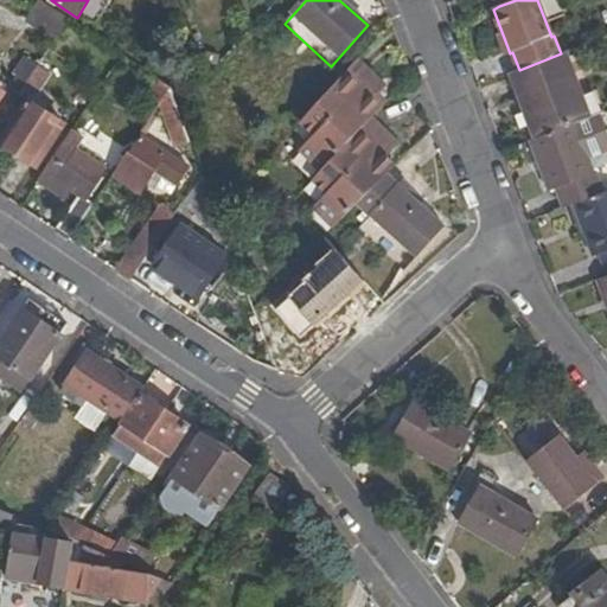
[(69,20),(42,1),(29,23),(55,42),(69,20)]
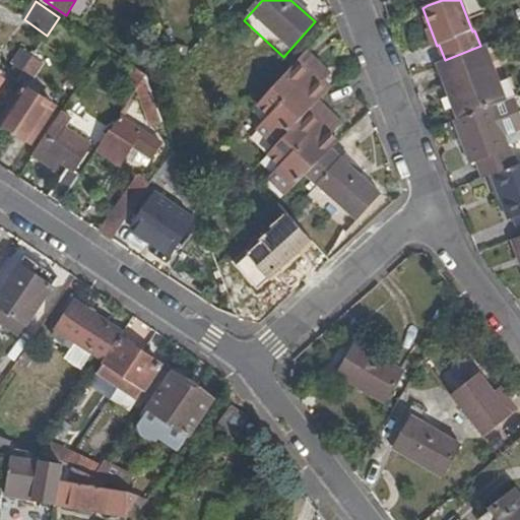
[(466,117),(495,106),(507,101),(499,81),(484,45),(480,46),(445,60),(438,63),(446,85),(460,119),(466,117)]
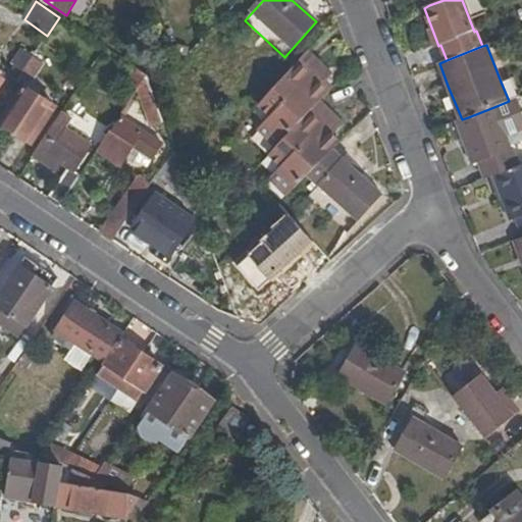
[(13,72),(19,76),(27,65),(32,58),(23,52),(13,65),(17,67),(13,72)]
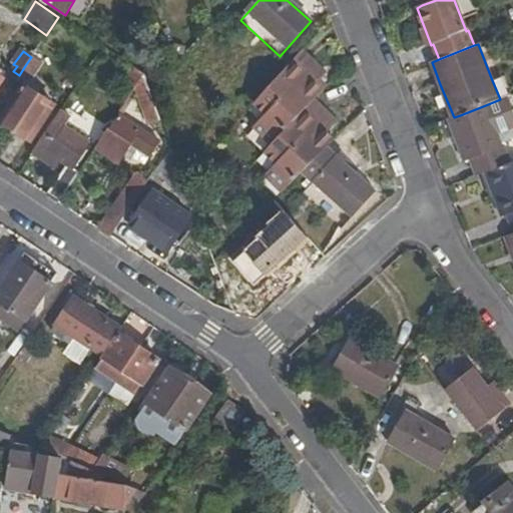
[(312,104),(315,100),(323,92),(317,86),(327,75),(302,51),(270,86),(255,101),(267,113),(255,126),(273,143),(312,104)]
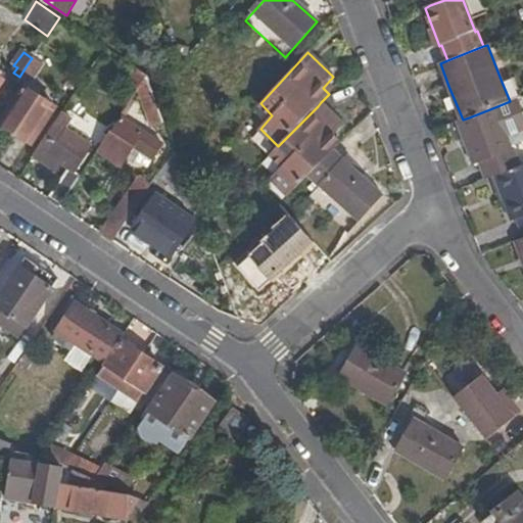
[(27,65),(19,77),(31,84),(44,65),(32,58),(27,65)]
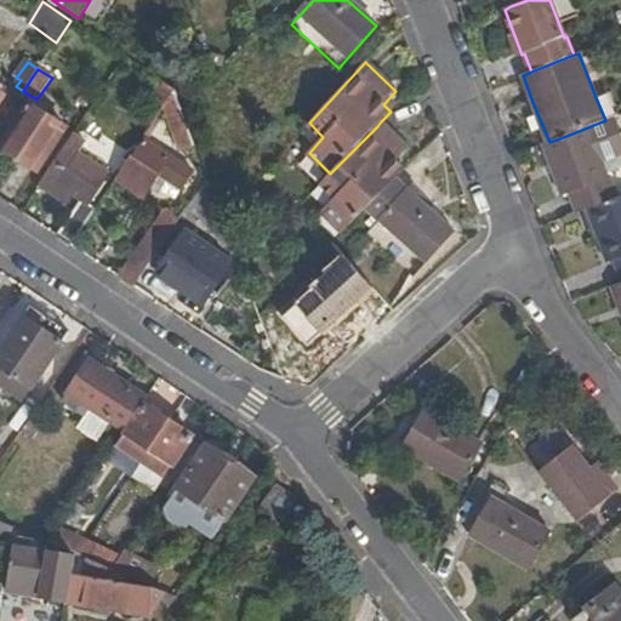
[(163,109),(175,91),(163,83),(152,101),(163,109)]
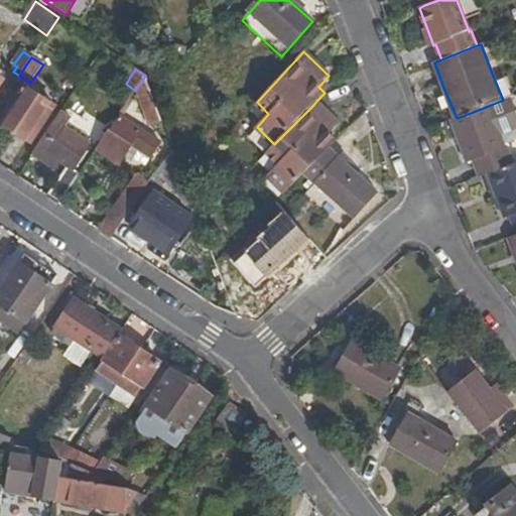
[(503,100),(515,95),(515,92),(509,75),(495,81),(503,100)]
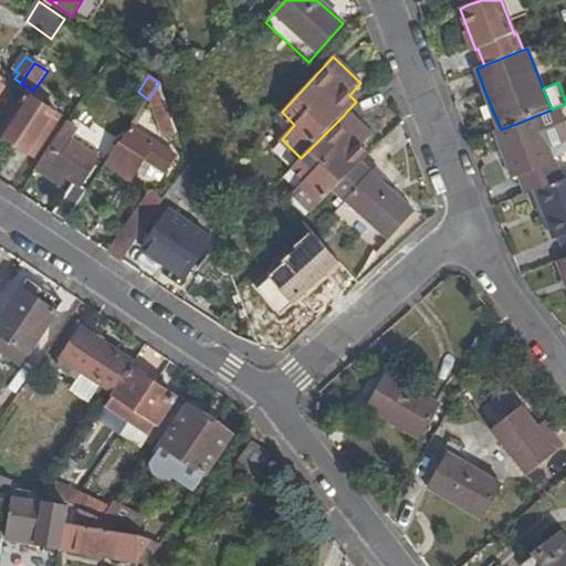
[(167,103),(159,83),(148,100),(164,138),(176,134),(168,112),(170,111),(167,103)]
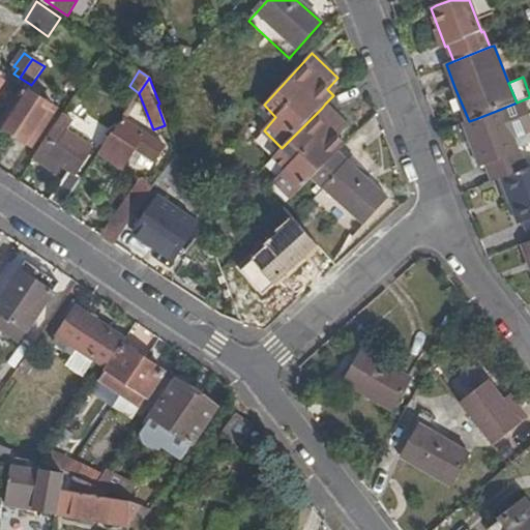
[(462,124),(464,123),(469,121),(454,87),(449,89),(462,124)]
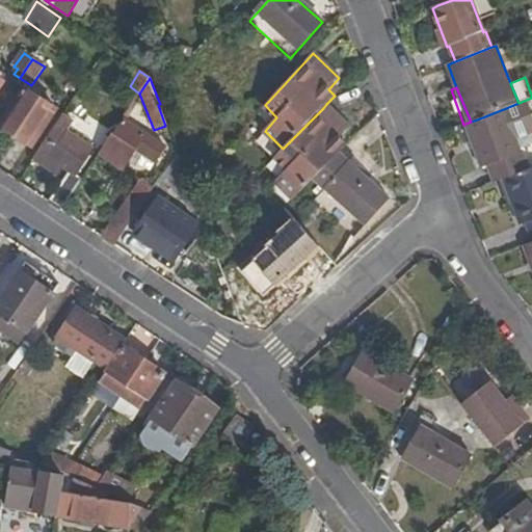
[(32,147),(57,110),(25,89),(1,126),(32,147)]
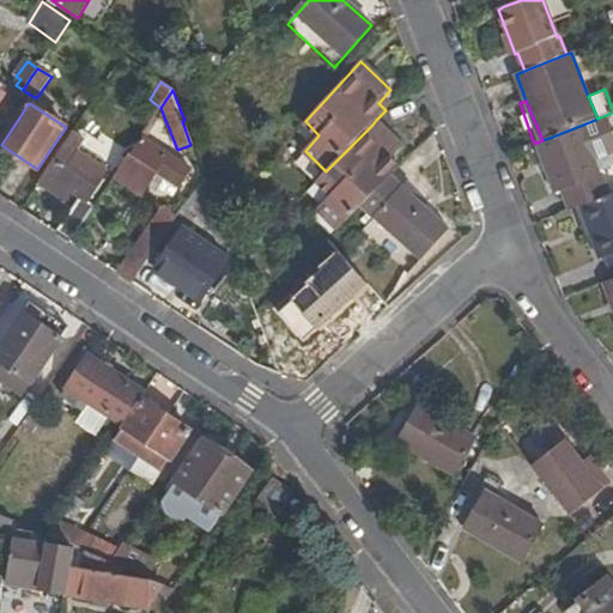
[(390,177),(399,169),(389,159),(402,145),(376,120),(372,125),(326,171),(325,174),(319,180),(333,195),(319,210),(338,230),(349,220),(357,211),(390,177)]
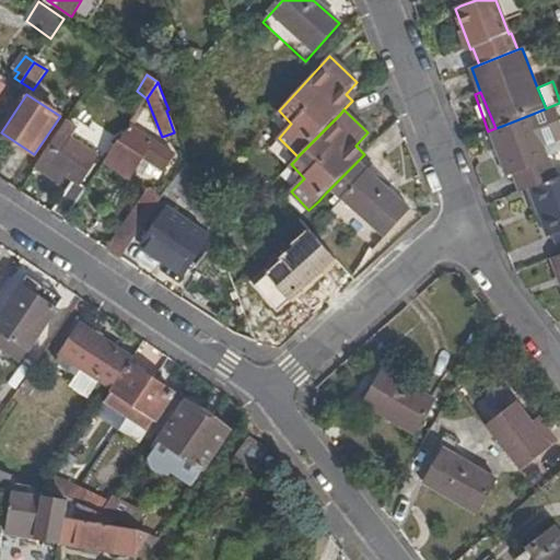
[(532,189),(559,177),(559,175),(553,160),(551,160),(533,114),(502,126),(496,128),(490,130),(509,177),(516,175),(523,193),(532,189)]
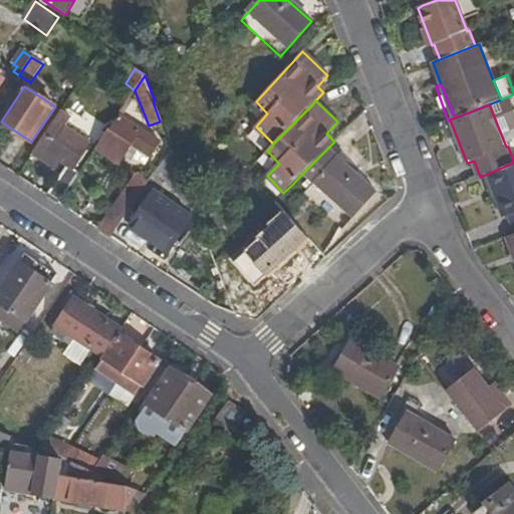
[(73,171),(89,146),(65,129),(70,120),(60,112),(37,147),(50,156),(47,160),(58,167),(61,163),(67,168),(49,195),(60,202),(78,175),(73,171)]
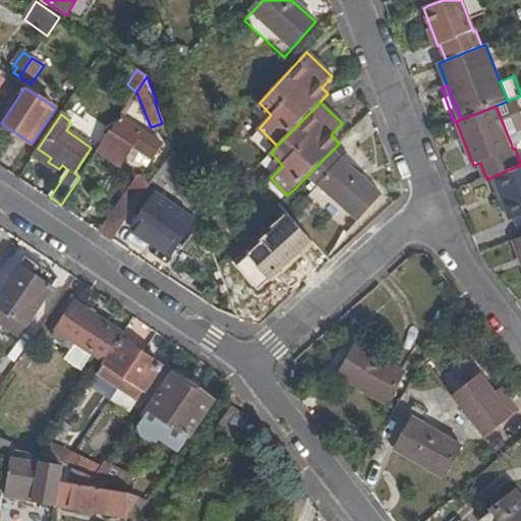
[(110,131),(97,152),(118,167),(124,159),(127,153),(135,159),(139,152),(153,161),(162,147),(121,119),(112,132),(110,131)]
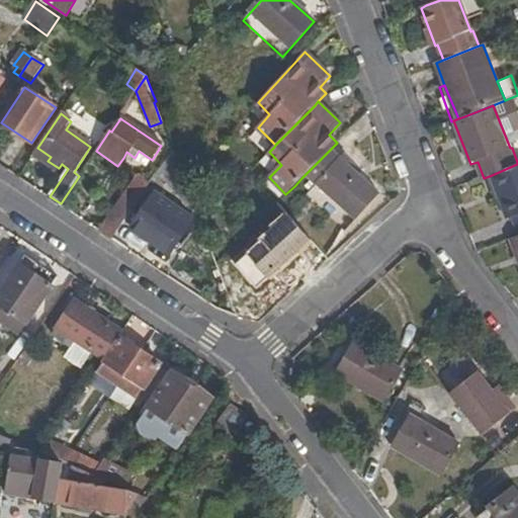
[(174,149),(156,175),(176,189),(184,177),(174,149)]
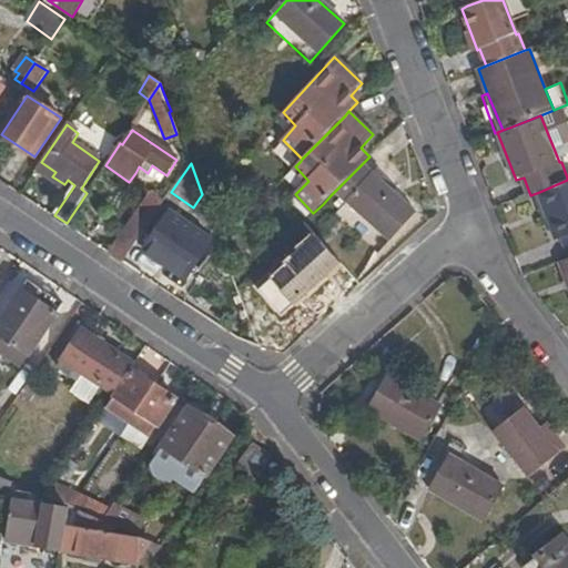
[(415,215),(362,164),(331,195),(323,204),(377,255),(415,215)]
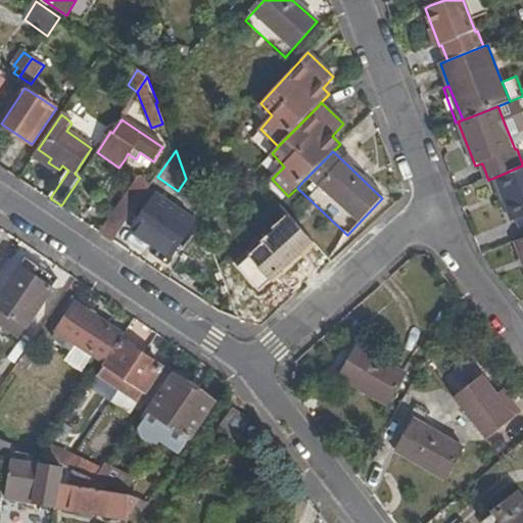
[(133,164),(136,159),(128,153),(125,159),(133,164)]
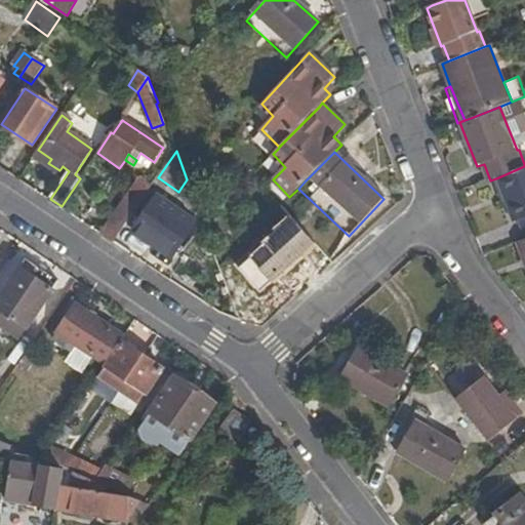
[(524,237),(524,166),(498,177),(515,223),(519,221),(524,237)]
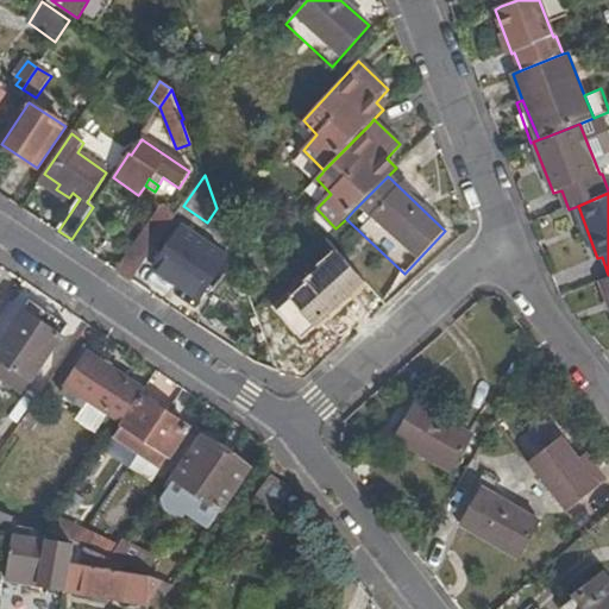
[(217,208),(207,223),(226,258),(232,250),(227,236),(219,214),(217,208)]
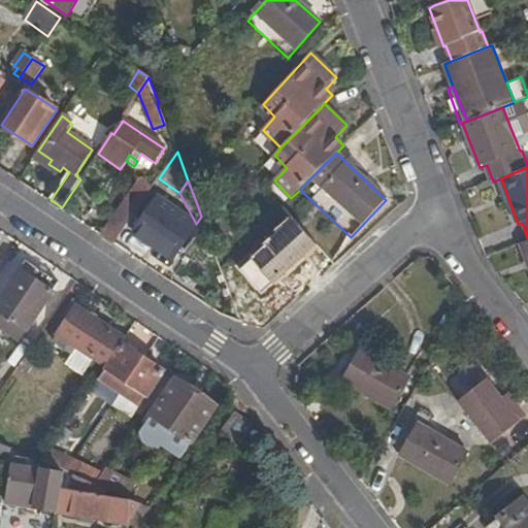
[(103,237),(114,245),(152,189),(141,182),(127,204),(125,203),(103,237)]
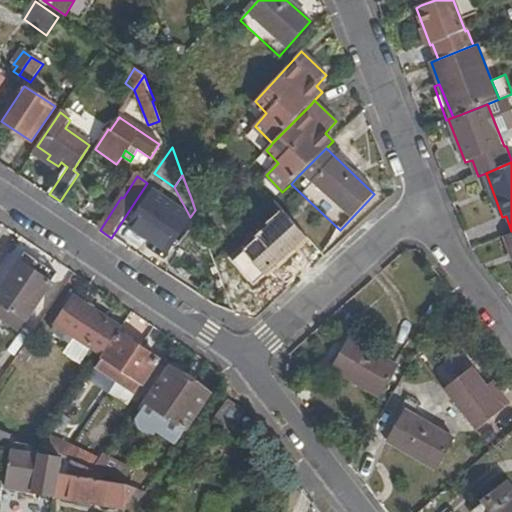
[(167,252),(190,217),(154,193),(131,227),(167,252)]
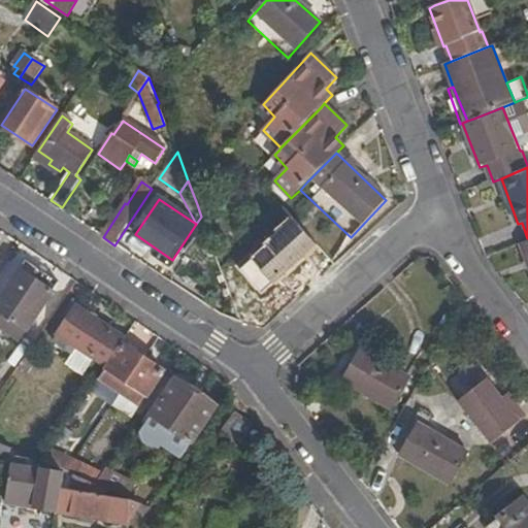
[(27,261),(0,301),(0,311),(28,331),(60,285),(27,261)]
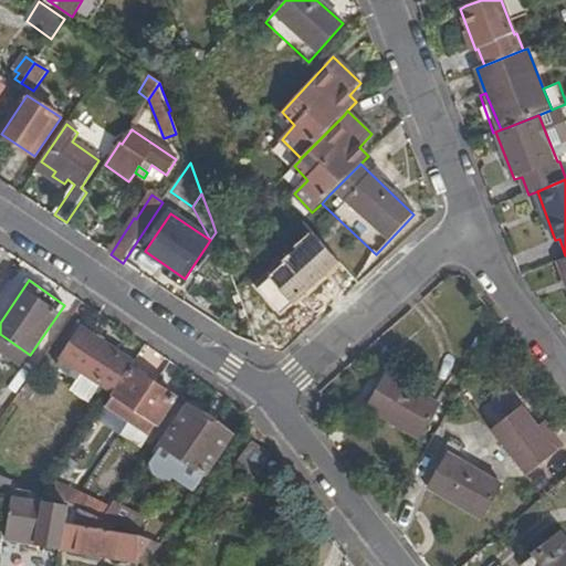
[(130,367),(130,366),(121,359),(122,356),(83,331),(58,366),(77,379),(82,374),(112,394),(130,367)]
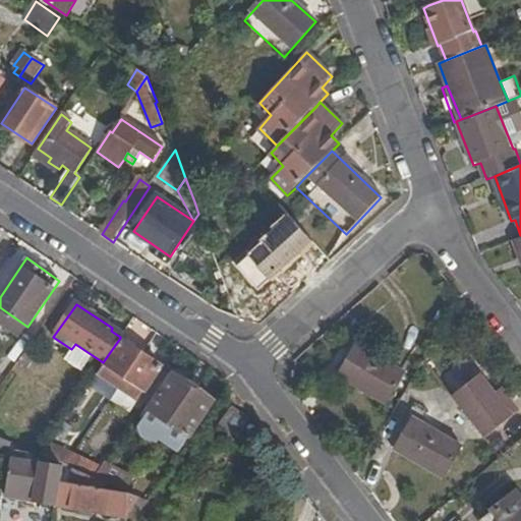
[(27,327),(0,307),(0,324),(19,338),(27,327)]
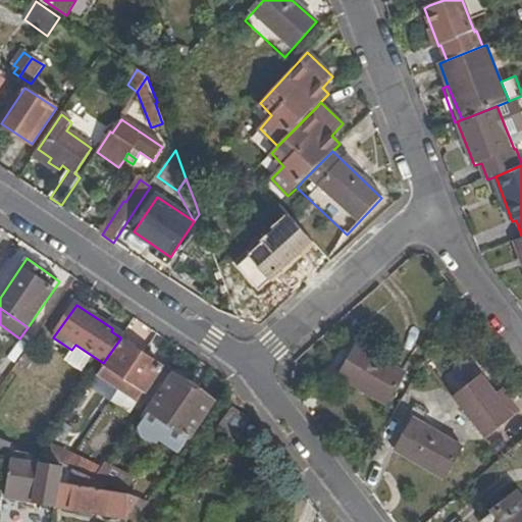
[(454,338),(459,329),(447,322),(441,331),(454,338)]
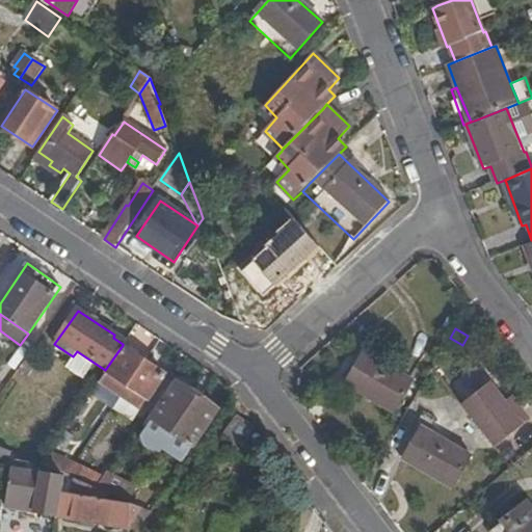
[(148,400),(165,374),(125,347),(107,373),(113,377),(108,387),(135,405),(141,397),(148,400)]
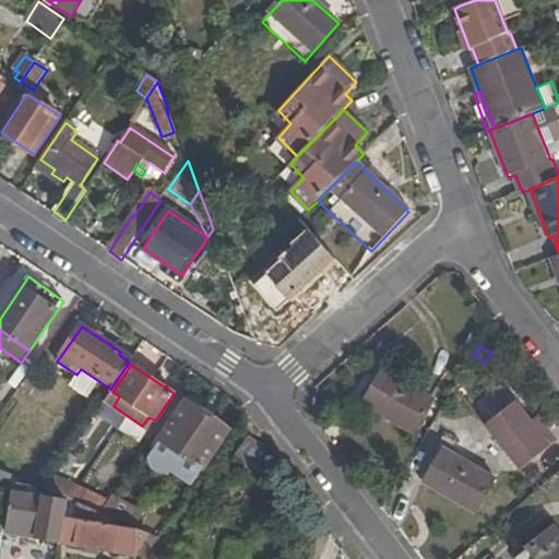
[(416,433),(435,400),(384,372),(365,404),(416,433)]
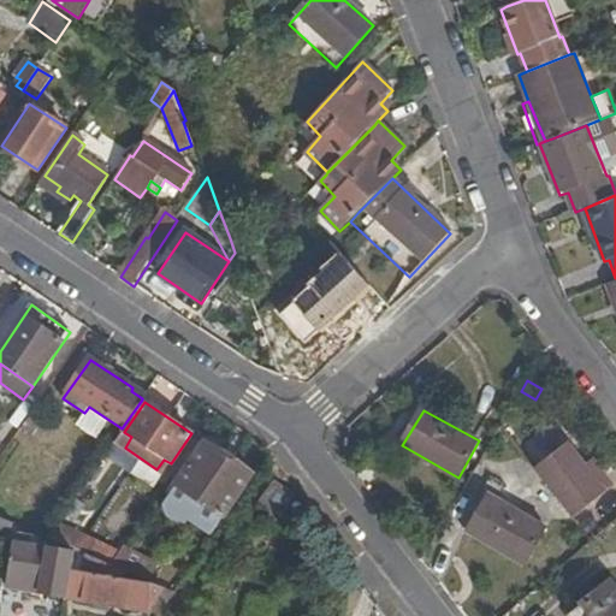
[(43,420),(33,412),(31,414),(22,427),(33,434),(43,420)]
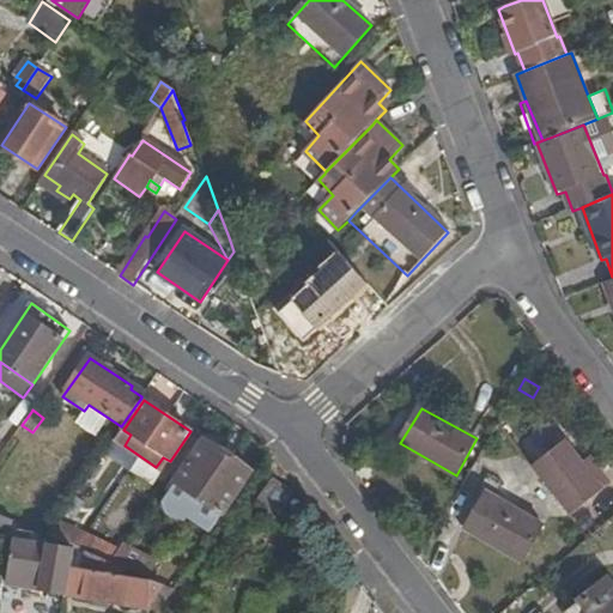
[(559,439),(529,466),(566,515),(606,481),(584,456),(577,462),(559,439)]
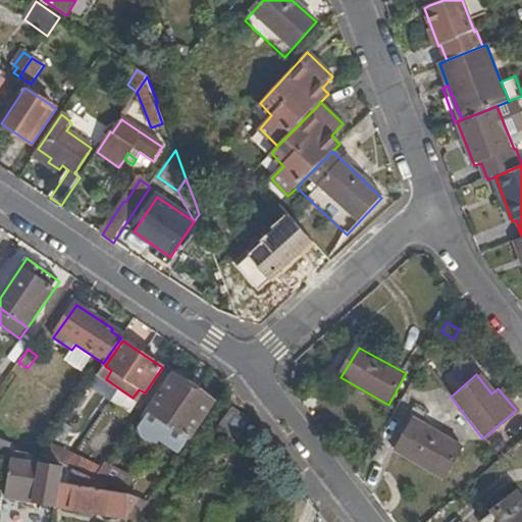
[(189,438),(213,403),(173,375),(149,411),(189,438)]
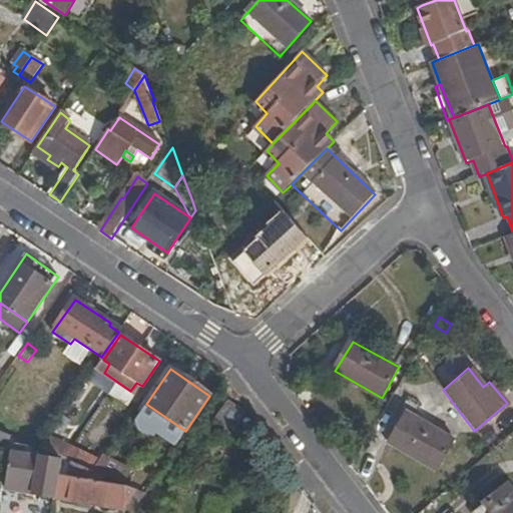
[(438,471),(455,441),(409,414),(392,445),(438,471)]
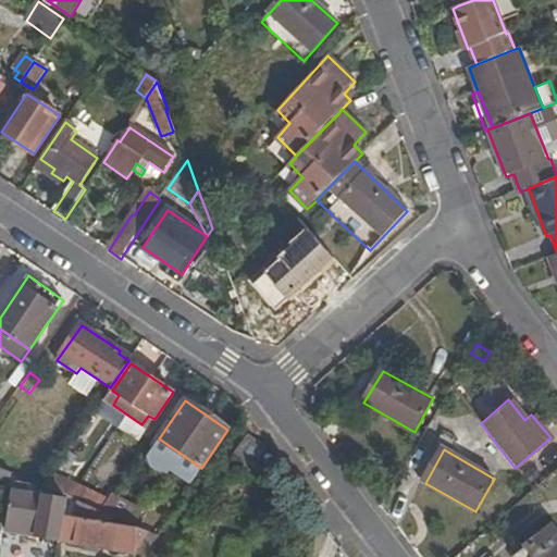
[(0,482),(10,484),(12,473),(0,468),(0,482)]
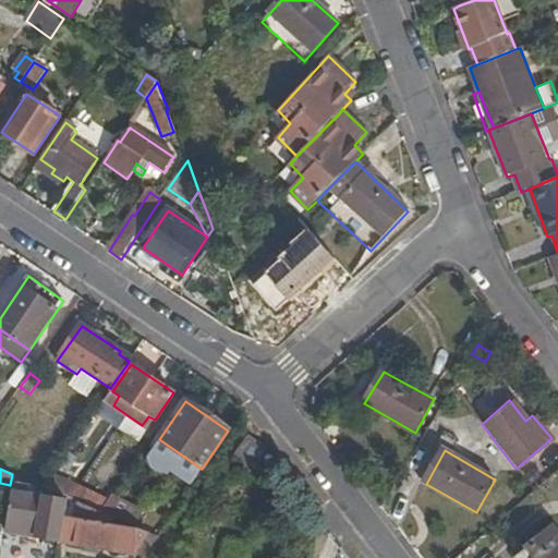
[(101,513),(109,501),(72,485),(51,475),(43,487),(68,498),(101,513)]
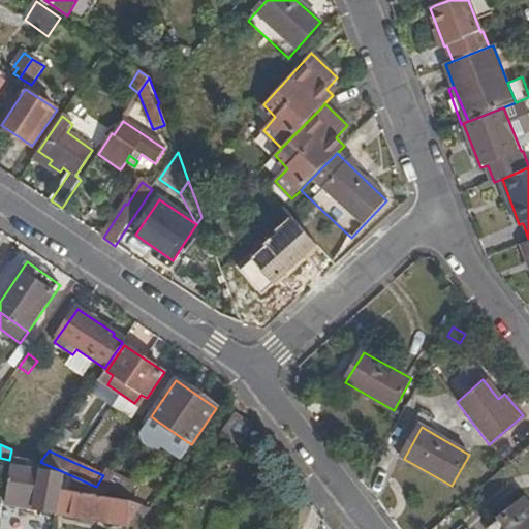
[(7,505),(57,514),(60,497),(61,490),(63,474),(33,469),(34,462),(17,459),(7,505)]
